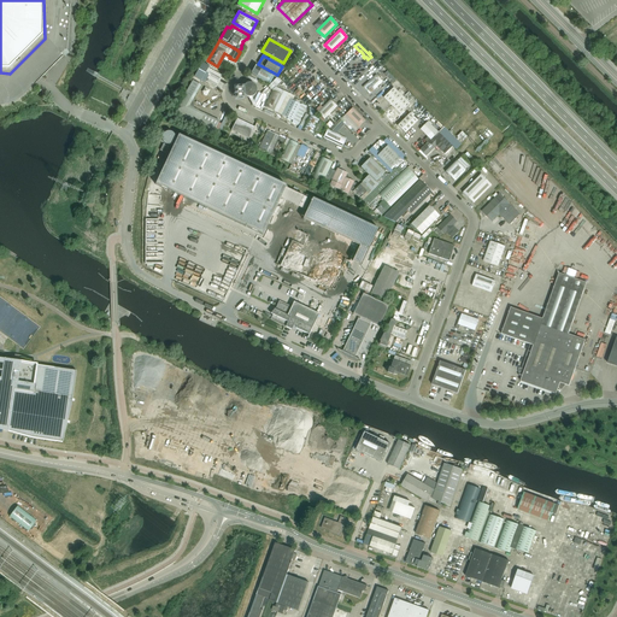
[(377,63),(356,84),(374,103),(395,81),(377,63)]
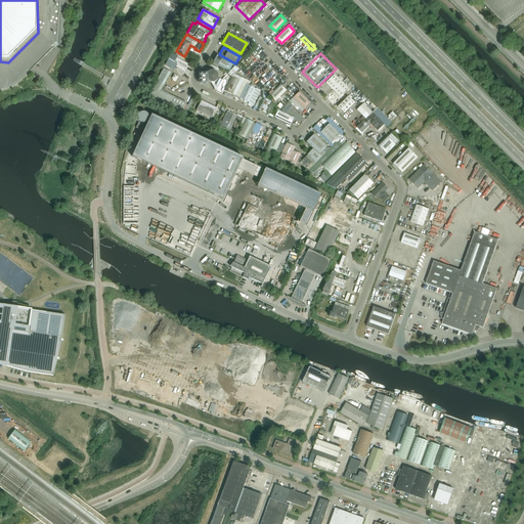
[(227,71),(231,63),(218,55),(214,62),(227,71)]
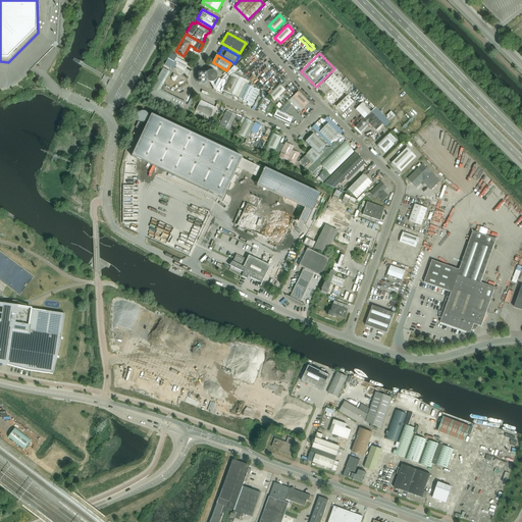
[(184,73),(189,64),(175,57),(170,65),(184,73)]
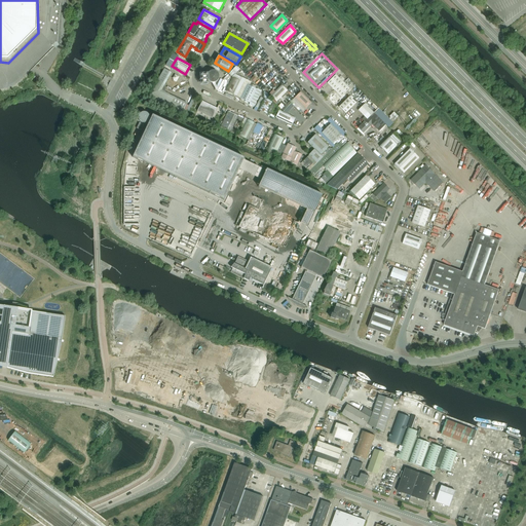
[(164,69),(148,97),(182,113),(187,103),(161,90),(172,73),(164,69)]
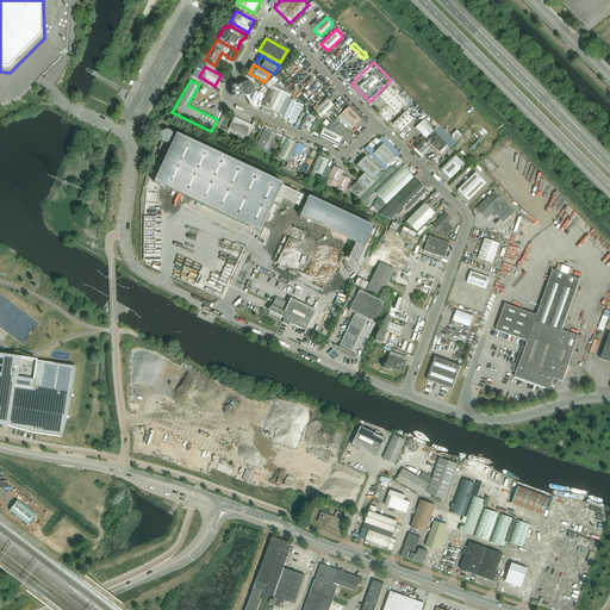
[(250,95),(251,95),(251,94),(253,94),(253,93),(254,93),(254,92),(254,91),(254,89),(254,88),(254,87),(254,86),(253,86),(253,85),(251,85),(251,83),(250,83),(250,82),(249,82),(248,82),(247,82),(246,82),(244,82),(243,83),(242,83),(242,85),(241,85),(241,86),(241,87),(240,87),(240,88),(240,89),(240,91),(240,92),(241,92),(241,93),(242,94),(243,95),(244,95),(246,97),(247,97),(248,97),(249,97),(250,95)]
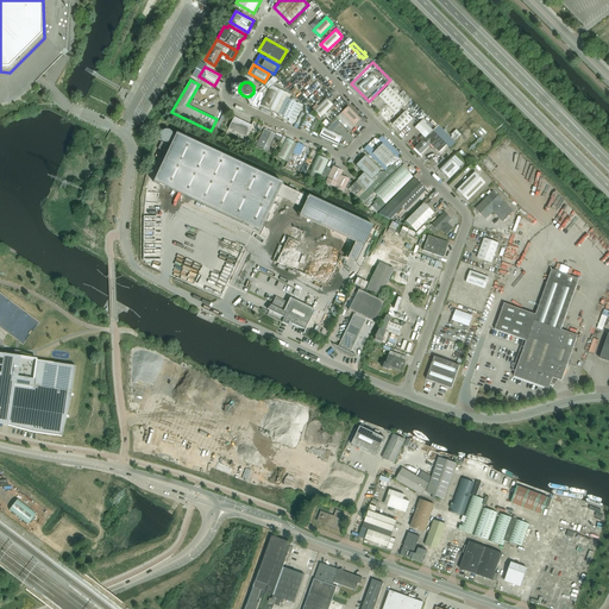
[(395,113),(405,102),(389,87),(378,96),(395,113)]
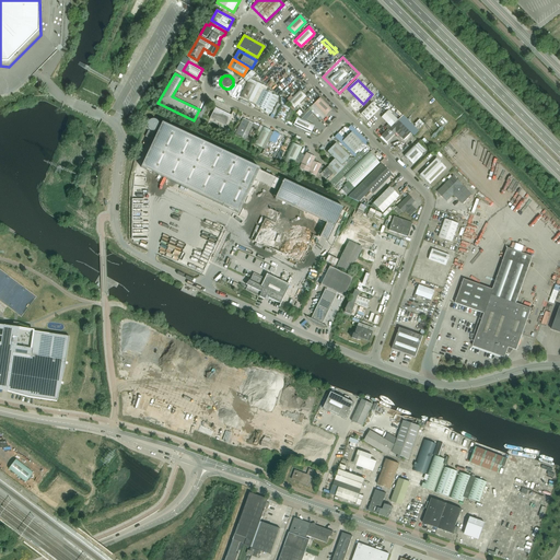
[(248,101),(255,86),(256,84),(252,82),(251,84),(247,82),(241,97),(248,101)]
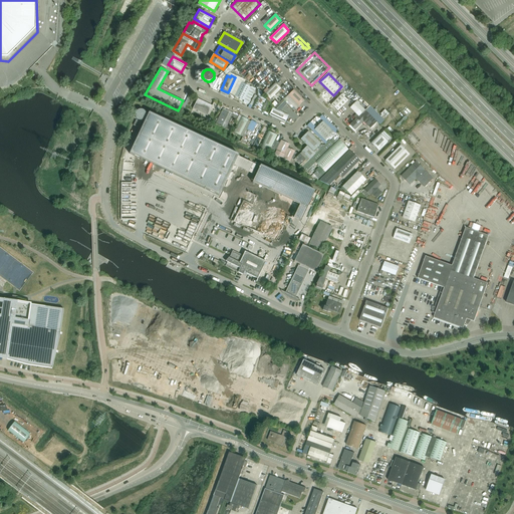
[(239,77),(233,89),(237,91),(242,82),(243,80),(239,77)]
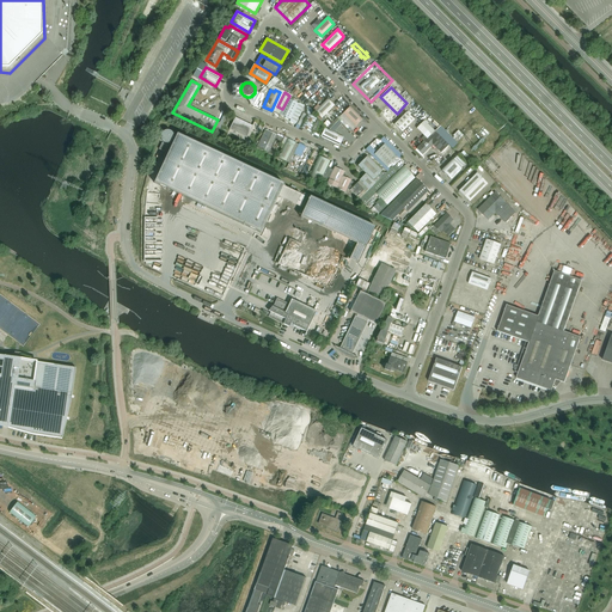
[(282,109),(280,115),(291,120),(299,104),(288,98),(282,109)]
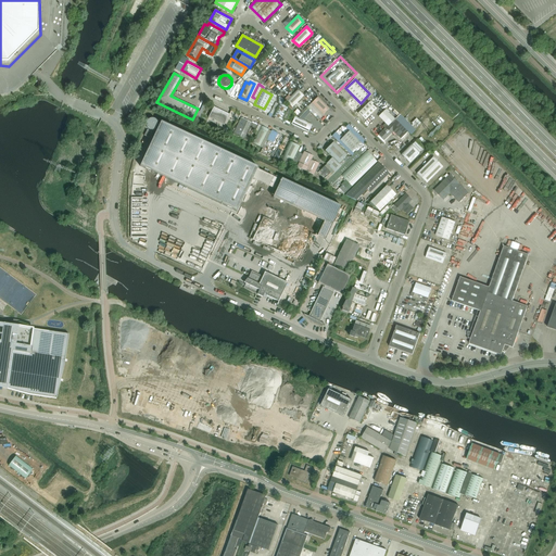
[(298,90),(287,101),(292,108),(304,96),(298,90)]
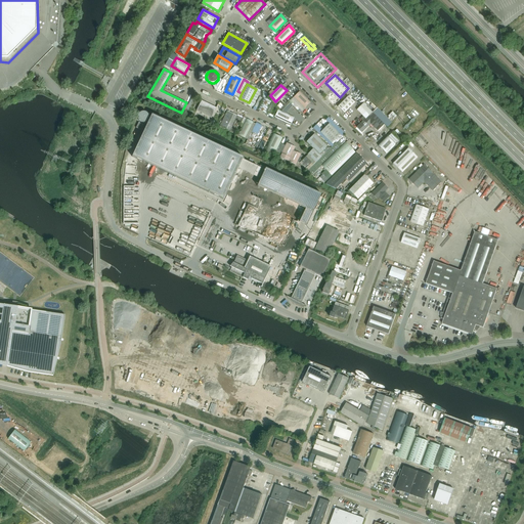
[(310,102),(299,91),(294,97),(305,108),(310,102)]
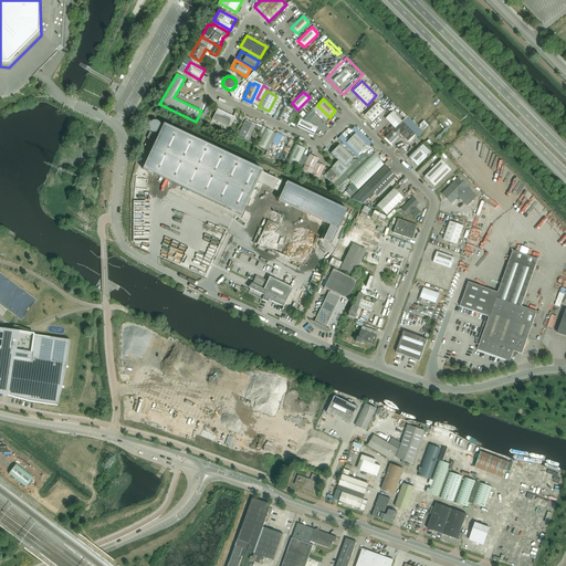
[(365,115),(371,123),(383,111),(376,104),(365,115)]
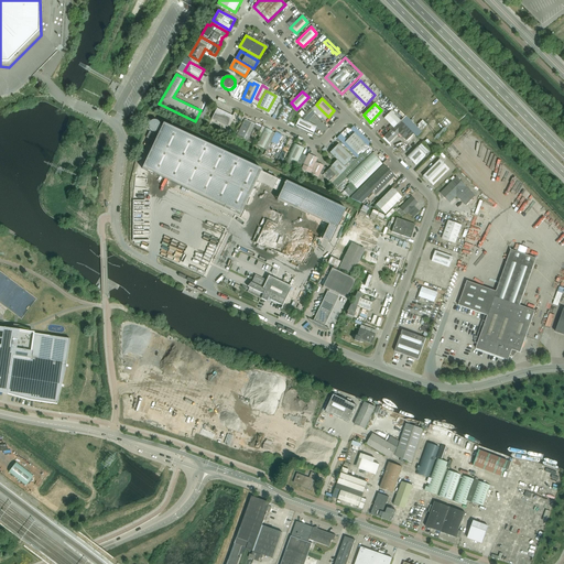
[(286,122),(292,109),(283,105),(277,118),(286,122)]
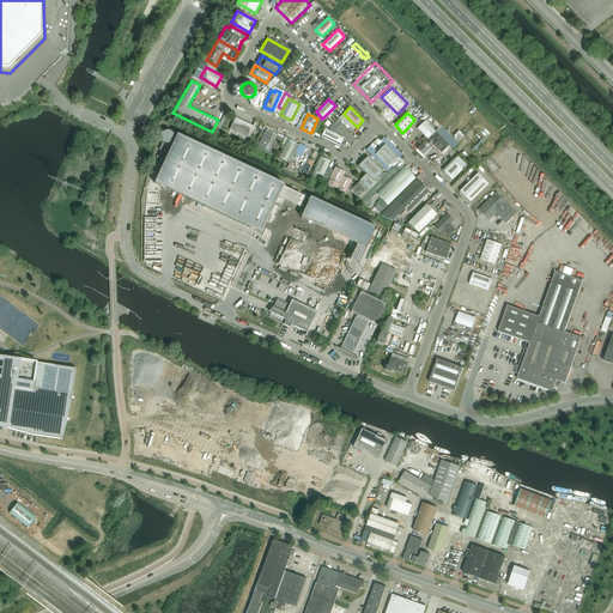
[(344,114),(339,119),(351,132),(357,127),(344,114)]
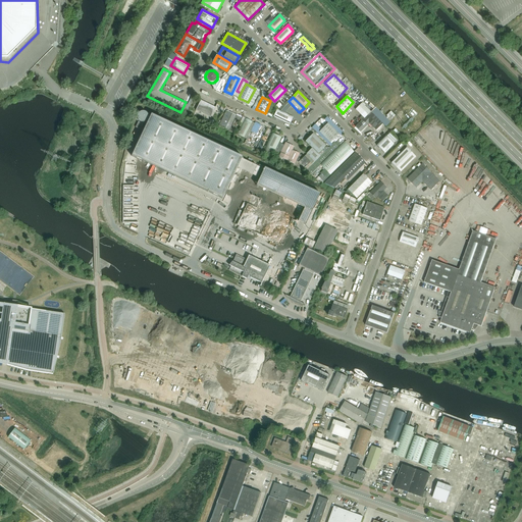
[(201,100),(196,110),(210,117),(215,107),(201,100)]
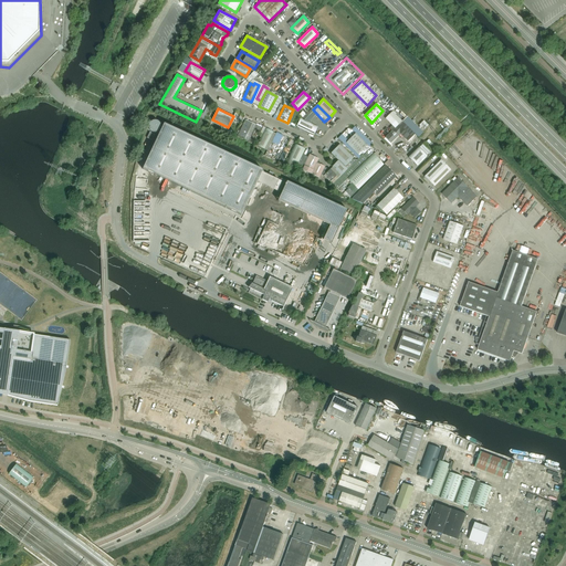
[(385,137),(387,139),(404,123),(392,112),(385,118),(392,126),(389,128),(392,130),(385,137)]
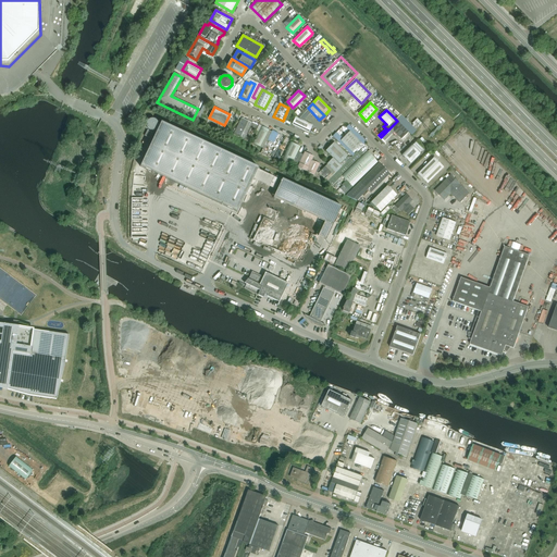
[(312,125),(296,116),(292,124),(309,133),(311,127),(312,125)]
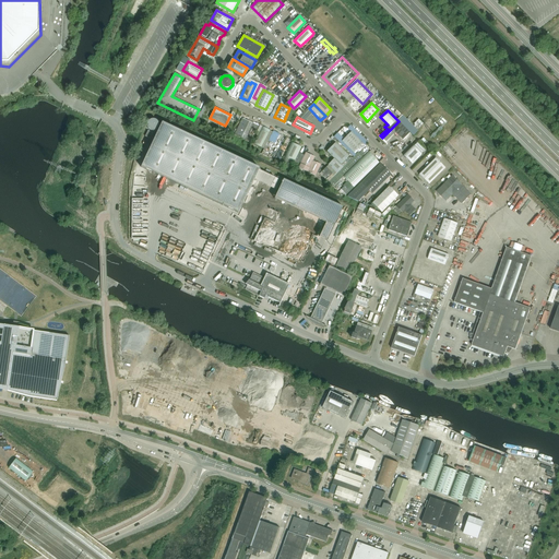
[(234,135),(245,141),(250,143),(258,126),(242,118),(234,135)]
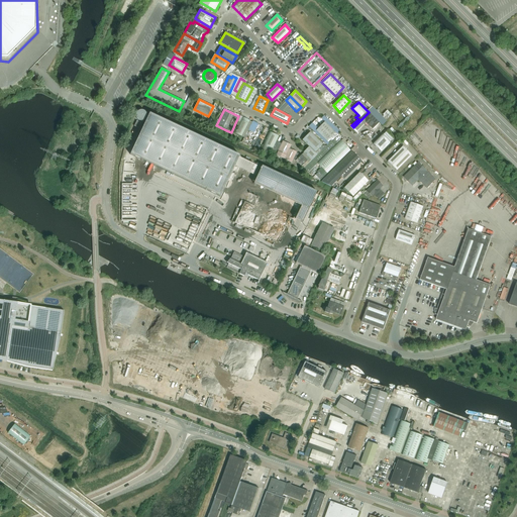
[(135,115),(135,116),(135,117),(135,118),(136,119),(136,120),(137,120),(138,121),(139,121),(140,122),(141,122),(142,122),(143,121),(144,121),(147,115),(146,114),(146,113),(145,112),(145,111),(144,111),(143,110),(142,110),(141,110),(140,110),(139,110),(138,110),(138,111),(137,111),(137,112),(136,112),(136,113),(135,113),(135,114),(135,115)]
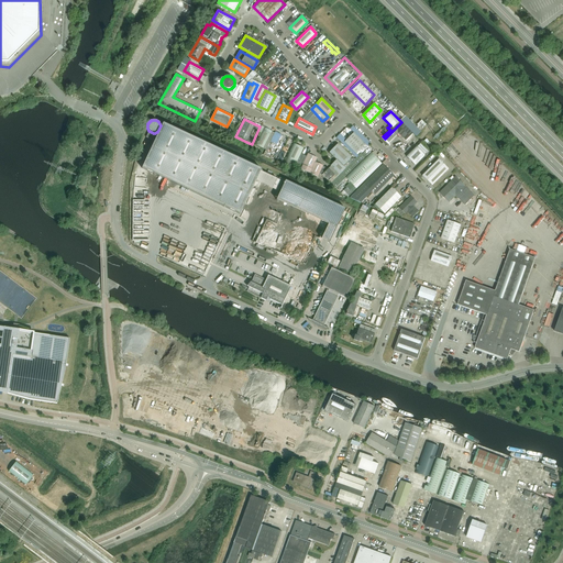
[(398,133),(406,141),(412,133),(401,122),(385,139),(388,142),(398,133)]
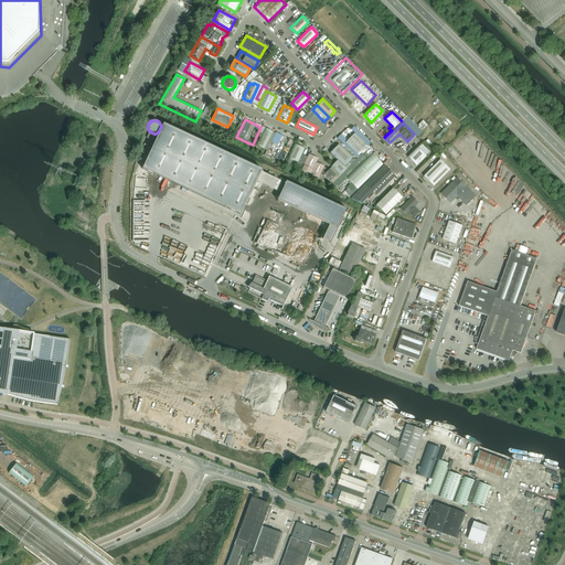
[(163,124),(142,169),(241,215),(257,181),(277,191),(281,181),(262,172),(262,170),(163,124)]
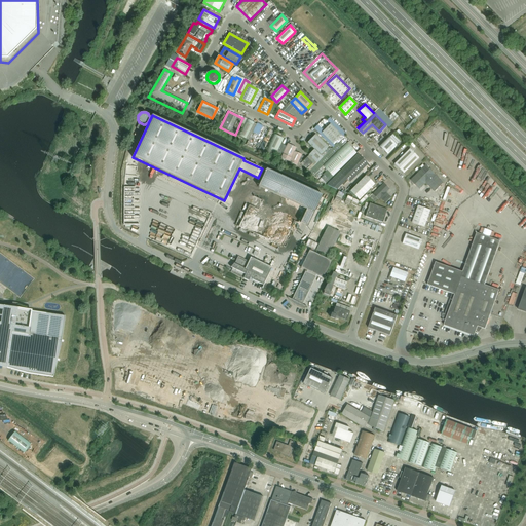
[(246,139),(253,125),(254,123),(247,119),(246,121),(238,136),(246,139)]
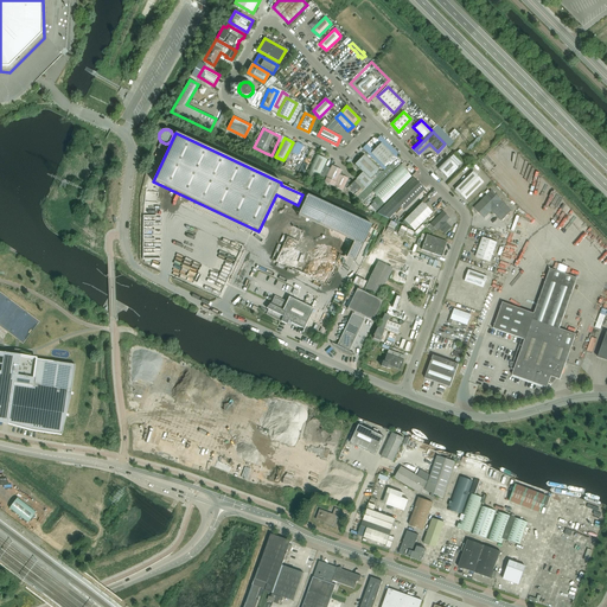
[(394,155),(382,144),(371,153),(384,166),(394,155)]
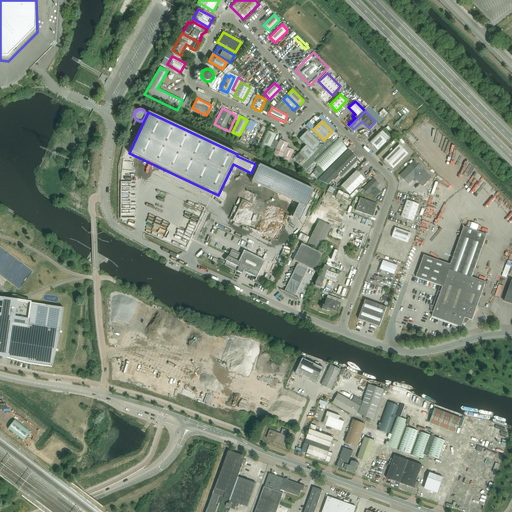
[(266,130),(260,144),(257,149),(267,153),(268,152),(274,140),(276,135),(266,130)]
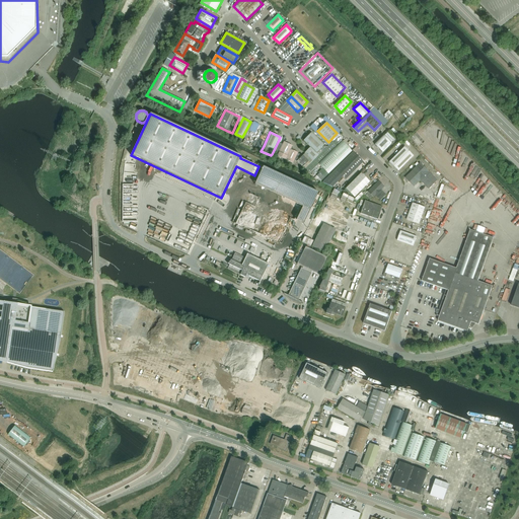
[(311,133),(303,141),(316,153),(323,145),(311,133)]
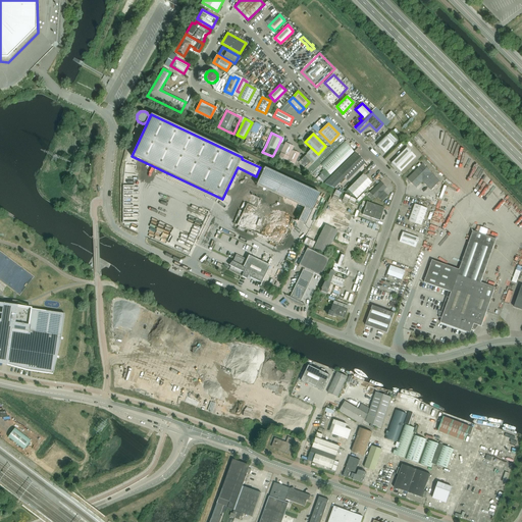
[(384,153),(394,144),(385,137),(376,146),(384,153)]
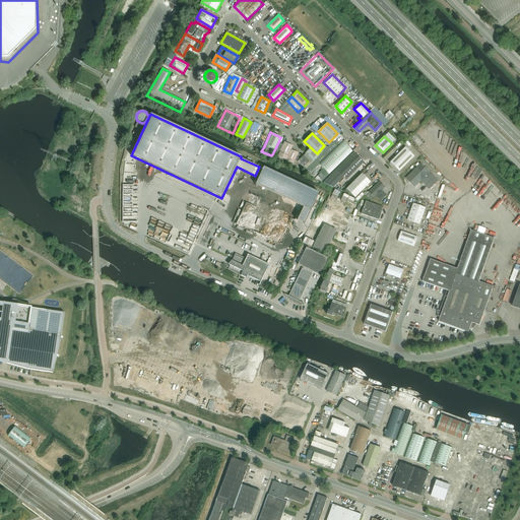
[(310,174),(342,141),(339,138),(334,143),(333,142),(304,171),(310,174)]
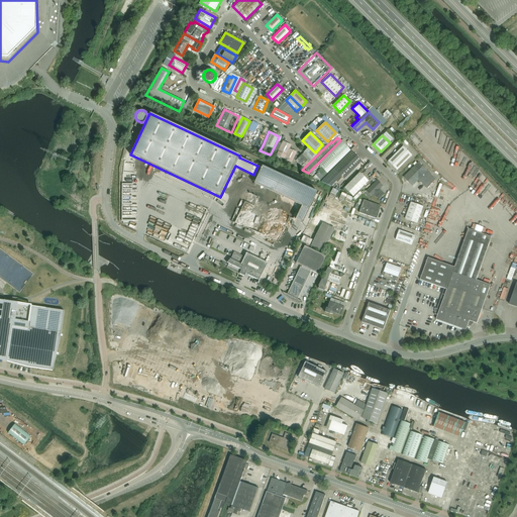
[(348,148),(341,140),(317,164),(322,169),(325,172),(348,148)]
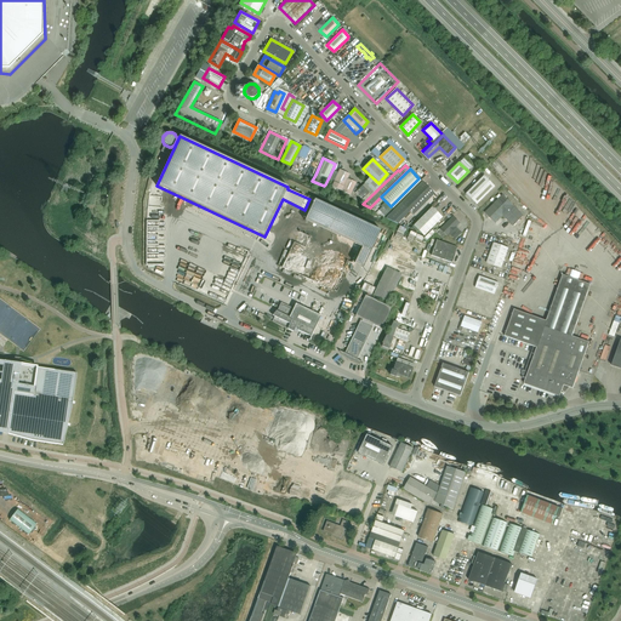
[(355,183),(347,178),(349,175),(340,170),(339,172),(332,170),(325,184),(328,187),(328,188),(330,189),(332,187),(341,192),(351,195),(352,192),(354,193),(362,200),(369,193),(362,186),(355,183)]
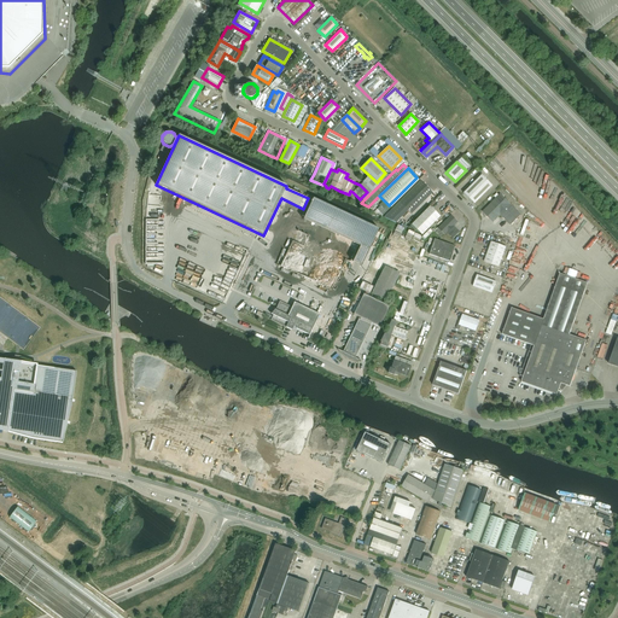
[(474,204),(493,186),(482,175),(464,193),(474,204)]
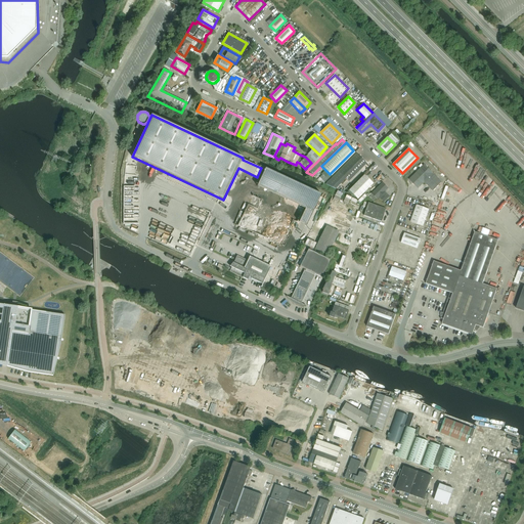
[(320,157),(313,149),(305,157),(313,165),(320,157)]
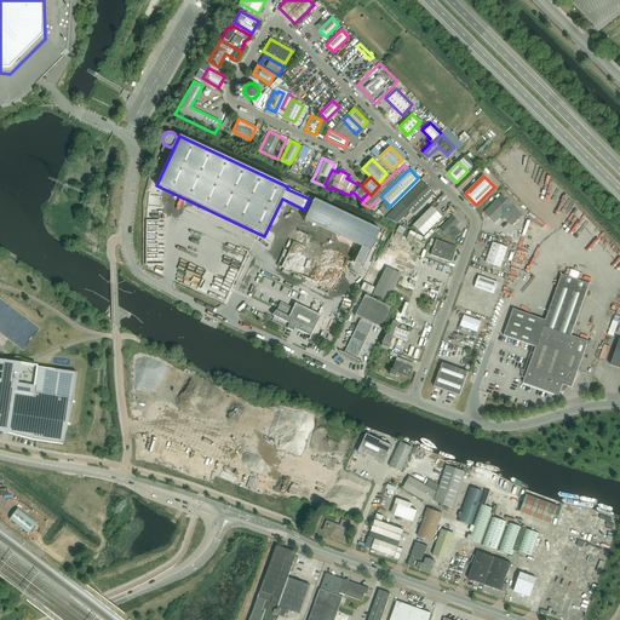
[(420,181),(418,178),(390,206),(386,202),(378,211),(386,214),(420,181)]
